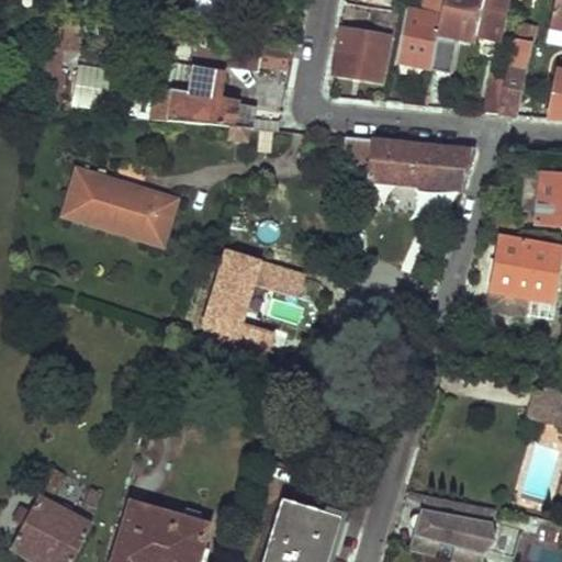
[(250,12),(253,0),(237,0),(236,9),(250,12)]
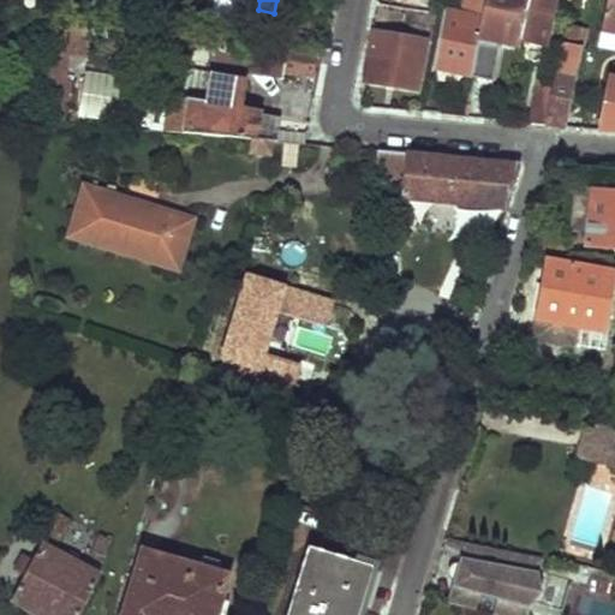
[(485,0),(464,0),(461,15),(482,19),(485,0)]
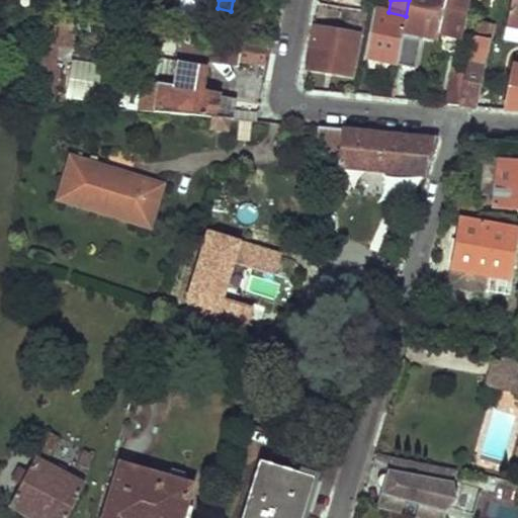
[(409,0),(406,16),(397,64),(415,69),(422,36),(435,38),(437,32),(443,0),(409,0)]
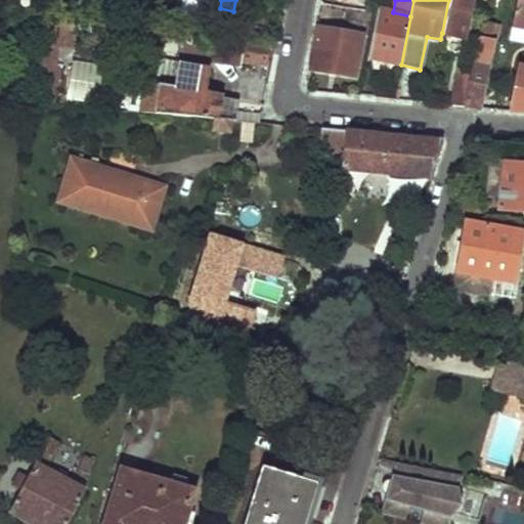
[(464,38),(471,0),(448,0),(442,33),(464,38)]
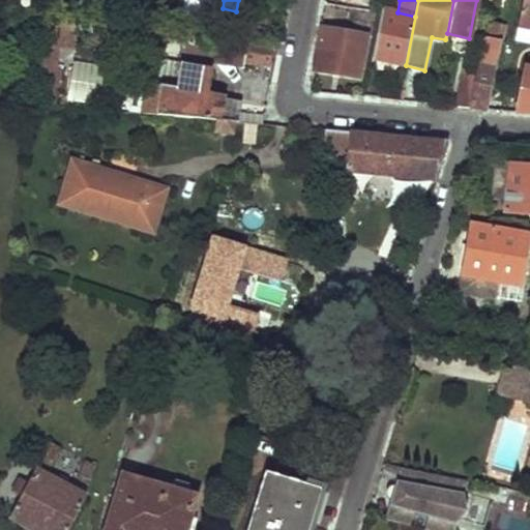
[(529,0),(520,0),(512,41),(529,45),(529,0)]
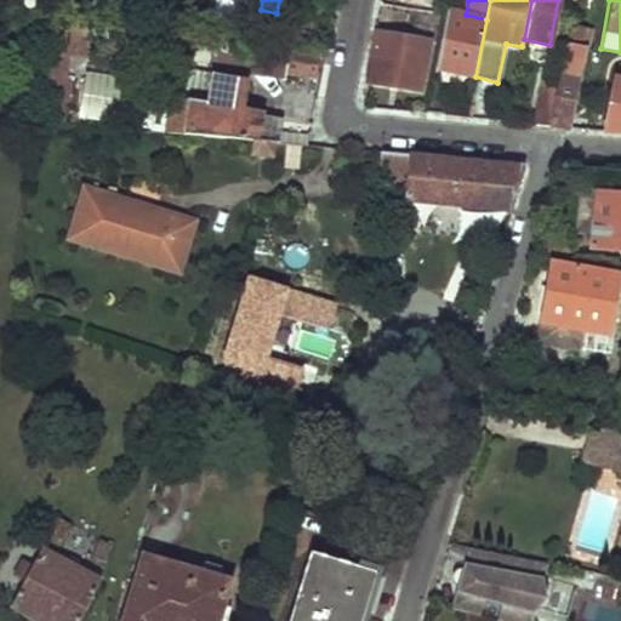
[(448,11),(438,68),(476,77),(486,20),(466,15),(448,11)]
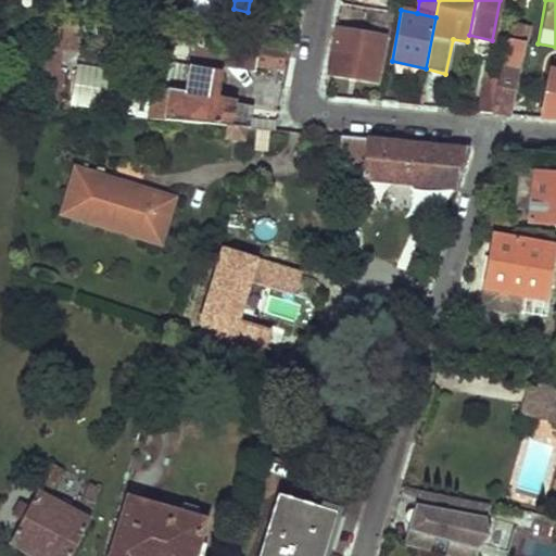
[(79,22),(53,19),(48,49),(74,52),(79,22)]
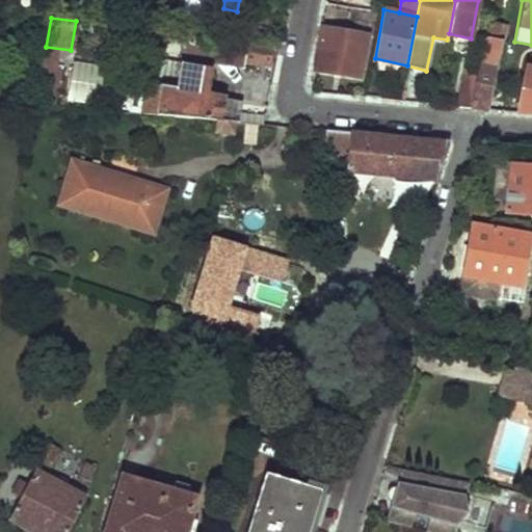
[(489,23),(478,77),(472,108),(488,110),(504,42),(497,40),(500,24),(489,23)]
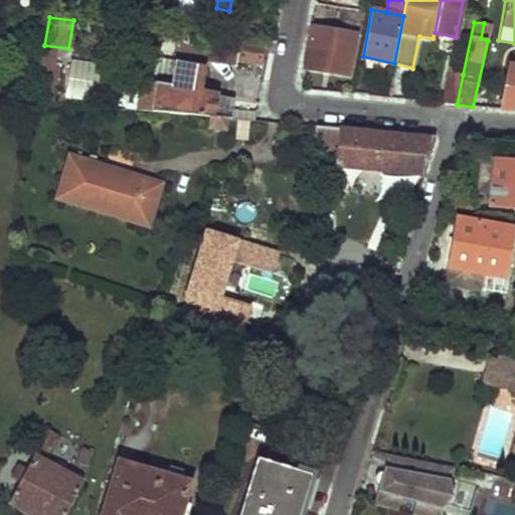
[(312,27),(304,66),(348,75),(356,34),(312,27)]
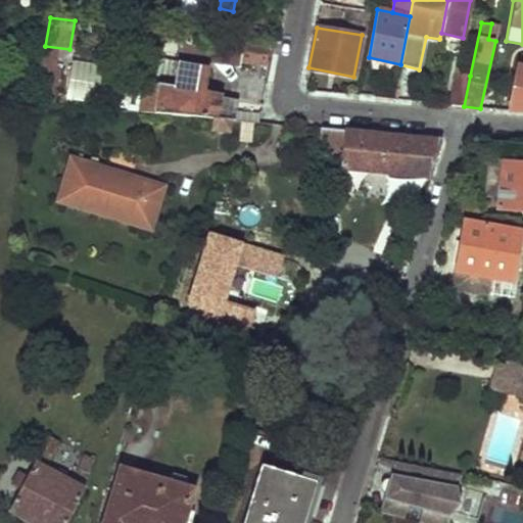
[(240,67),(266,70),(270,47),(243,44),(240,67)]
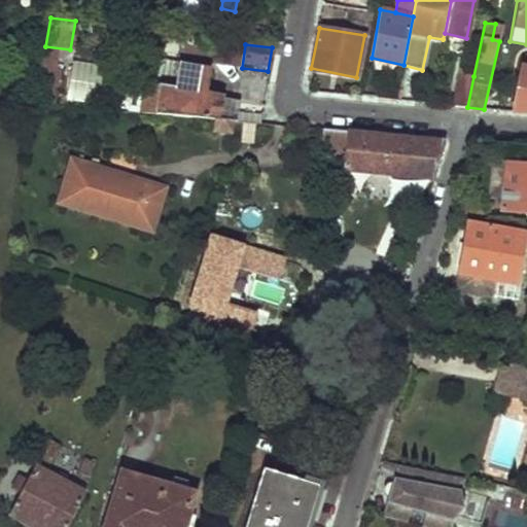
[(526,67),(522,67),(515,111),(526,111),(526,67)]
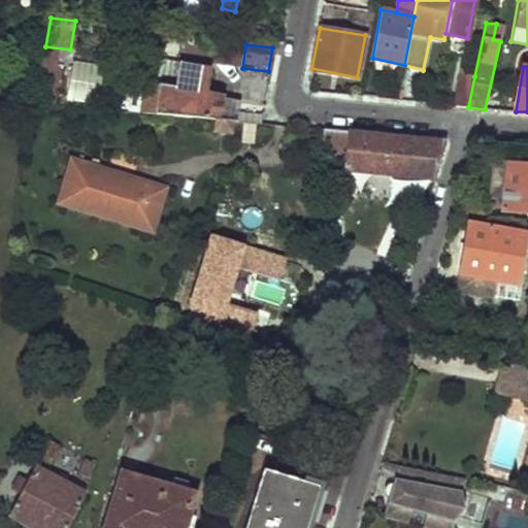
[(207,96),(211,72),(185,68),(183,77),(179,92),(142,84),(138,108),(143,108),(142,113),(213,120),(230,122),(240,123),(241,116),(223,113),(226,99),(207,96)]
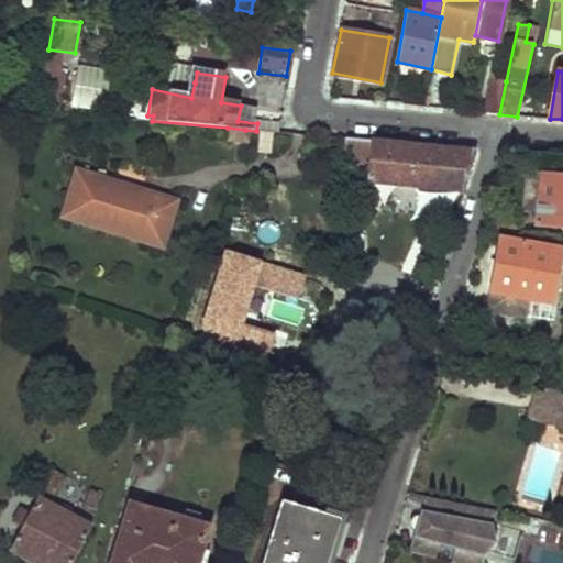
[(195,83),(154,75),(152,89),(191,98),(195,83)]
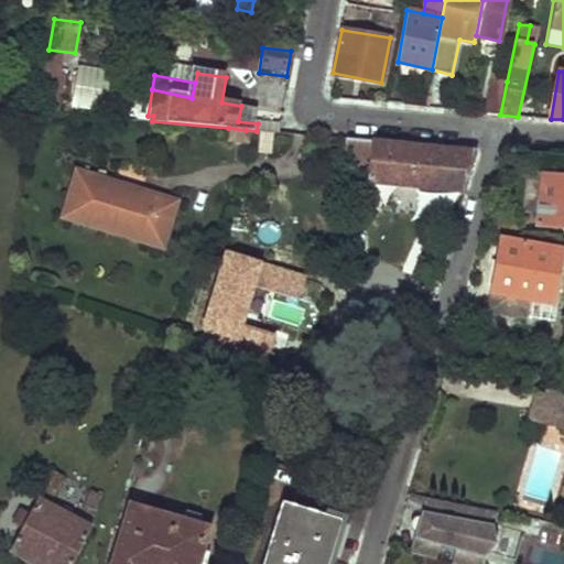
[(492,78),(485,114),(500,115),(507,82),(492,78)]
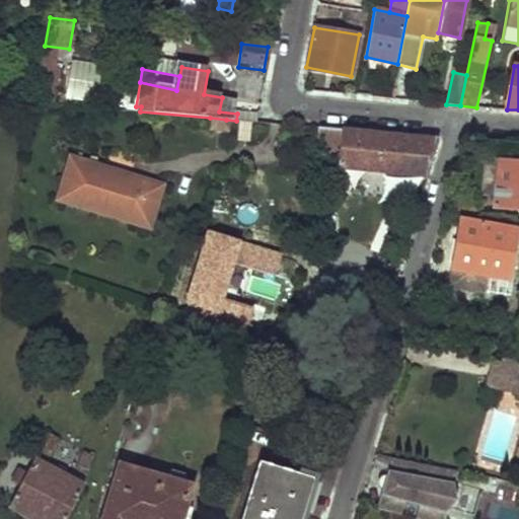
[(208,130),(225,131),(226,120),(210,118),(208,130)]
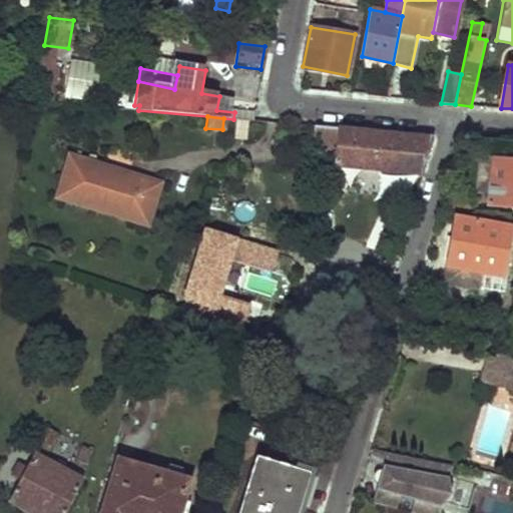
[(317,126),(315,143),(338,145),(336,166),(424,173),(435,137),(317,126)]
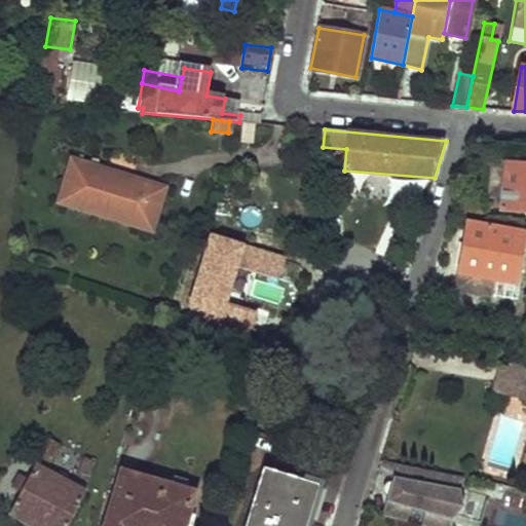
[(106,172),(68,160),(55,202),(148,231),(160,190),(146,185),(146,184),(125,178),(124,182),(105,177),(106,172)]
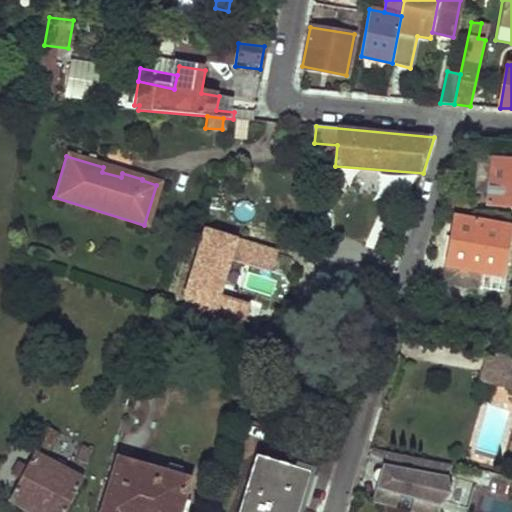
[(511,160),(494,159),(493,179),(485,178),(484,186),(493,187),(491,204),(511,206),(511,160)]
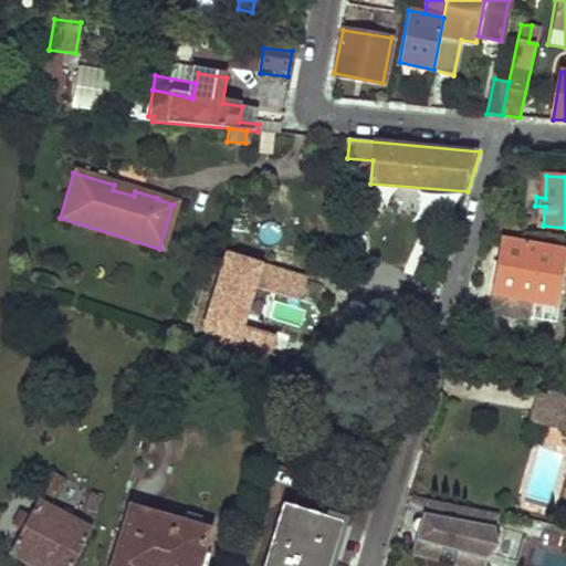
[(565,250),(507,240),(494,311),(531,320),(536,296),(558,301),(565,266),(565,250)]
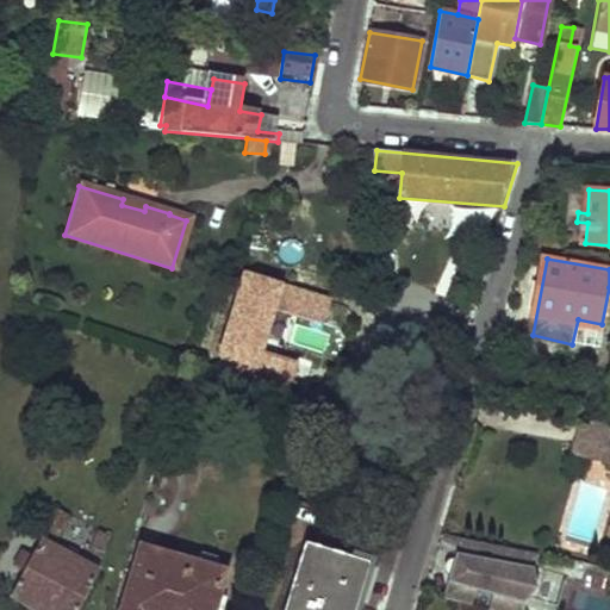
[(215,365),(292,383),(297,361),(265,354),(273,319),(324,331),(332,297),(235,275),(215,365)]
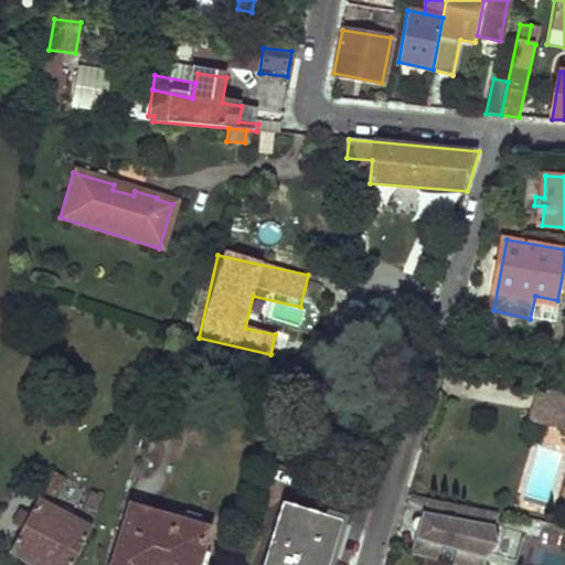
[(564,392),(545,390),(539,417),(564,425),(564,392)]
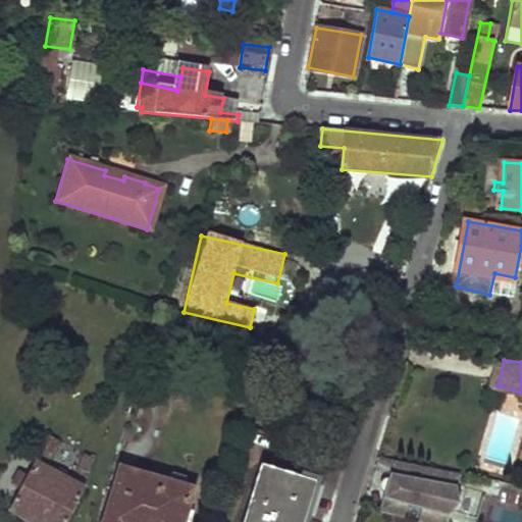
[(173,387),(169,399),(189,408),(194,397),(173,387)]
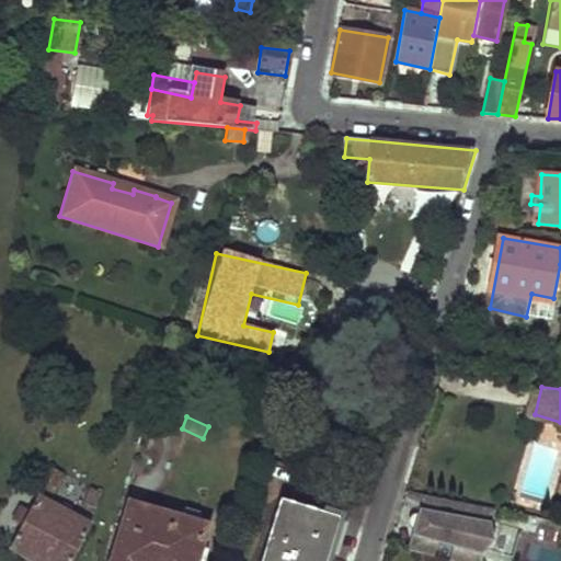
[(55,468),(44,484),(56,490),(66,472),(55,468)]
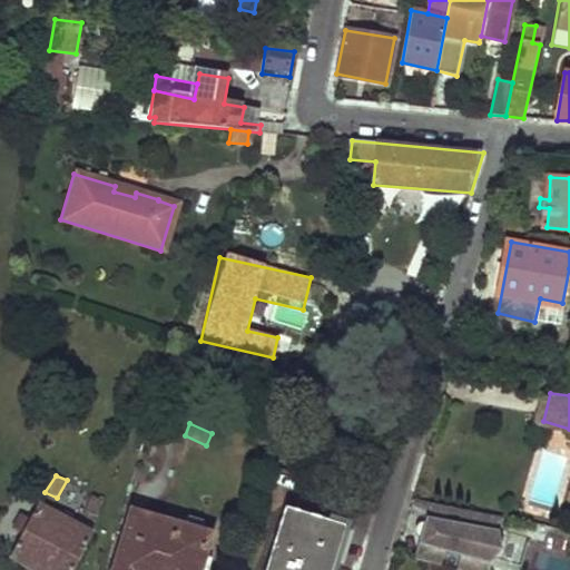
[(465,507),(433,500),(428,517),(461,523),(465,507)]
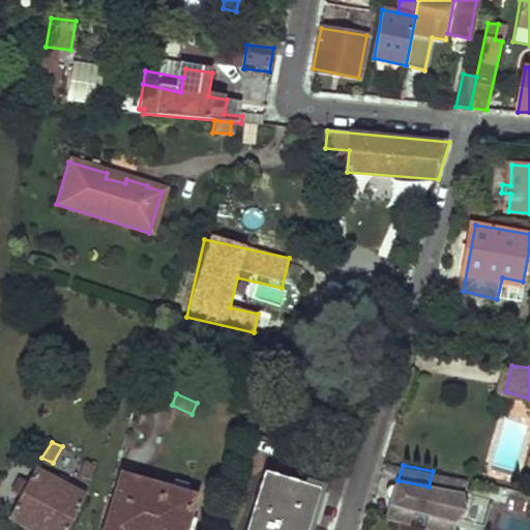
[(69,529),(88,495),(36,468),(8,516),(36,529),(69,529)]
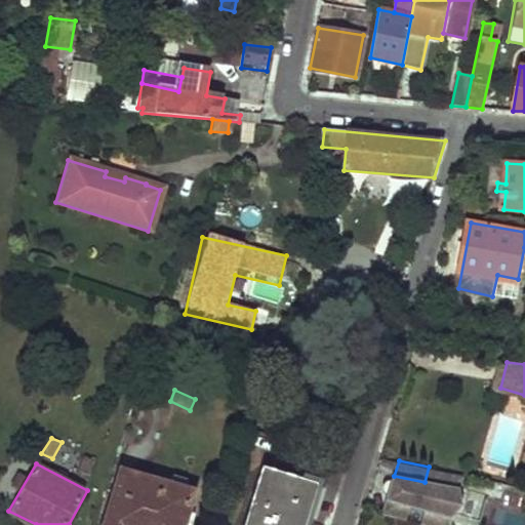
[(265,465),(245,524),(303,524),(318,482),(265,465)]
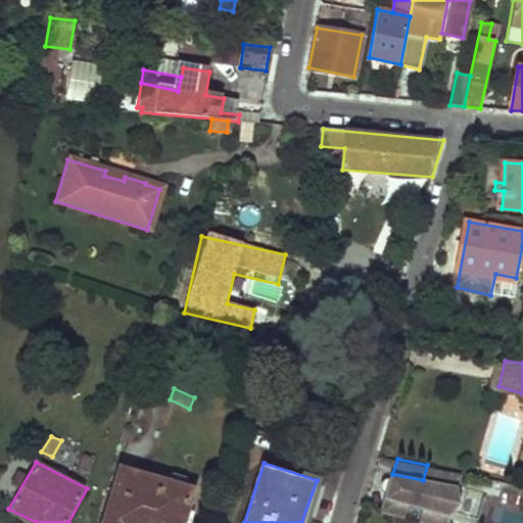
[(457,486),(462,471),(427,465),(423,480),(392,474),(382,511),(405,517),(409,503),(423,507),(419,522),(423,522),(445,522),(448,515),(455,501),(457,486)]
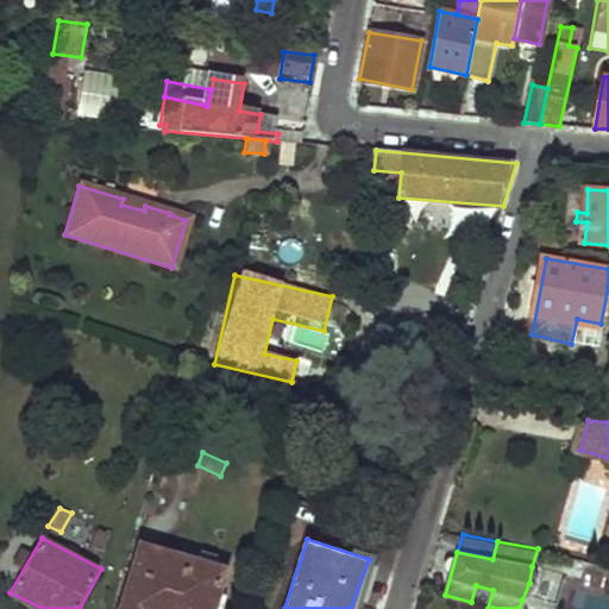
[(144,547),(123,608),(209,608),(225,566),(212,562),(209,566),(144,547)]
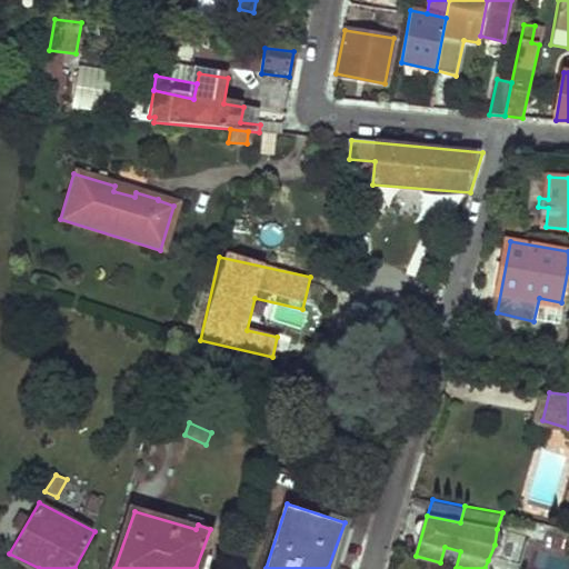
[(506,537),(498,568),(503,568),(518,568),(526,542),(506,537)]
